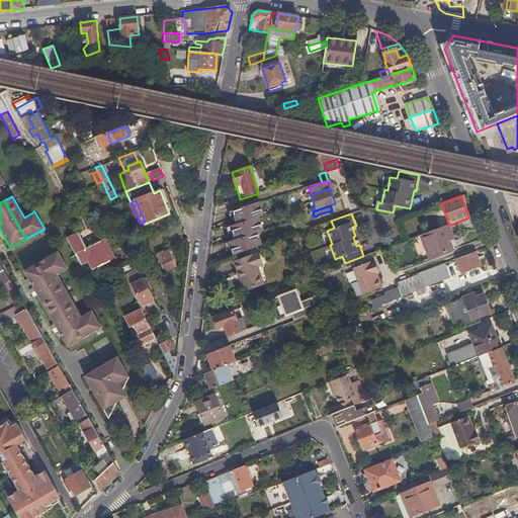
[(430,258),(454,249),(451,240),(450,237),(454,235),(450,225),(449,225),(422,235),(430,258)]
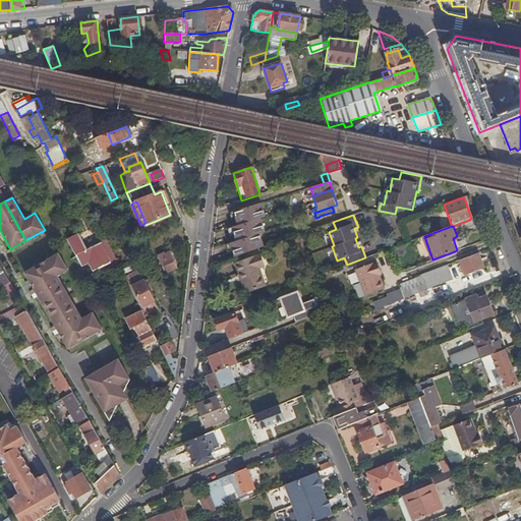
[(224,245),(228,259),(276,242),(271,229),(224,245)]
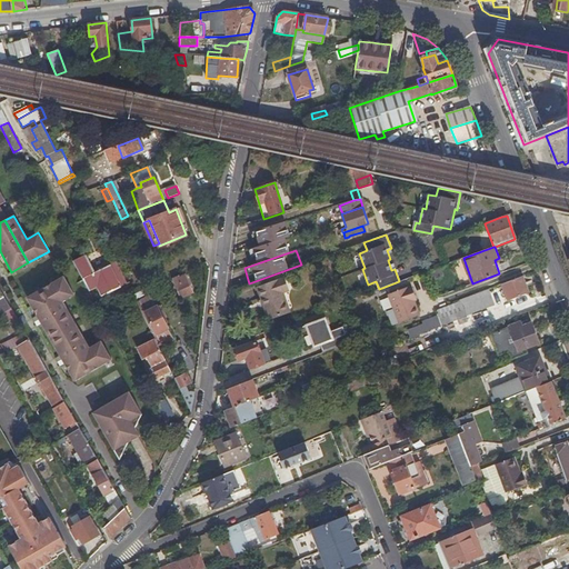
[(82,279),(89,290),(98,287),(103,296),(127,283),(117,262),(110,266),(95,272),(93,269),(89,261),(87,262),(83,260),(82,259),(73,263),(82,279)]
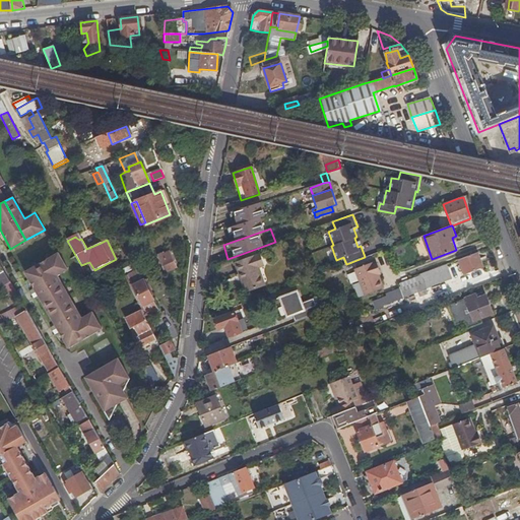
[(86,249),(101,243),(99,240),(85,246),(86,249)]
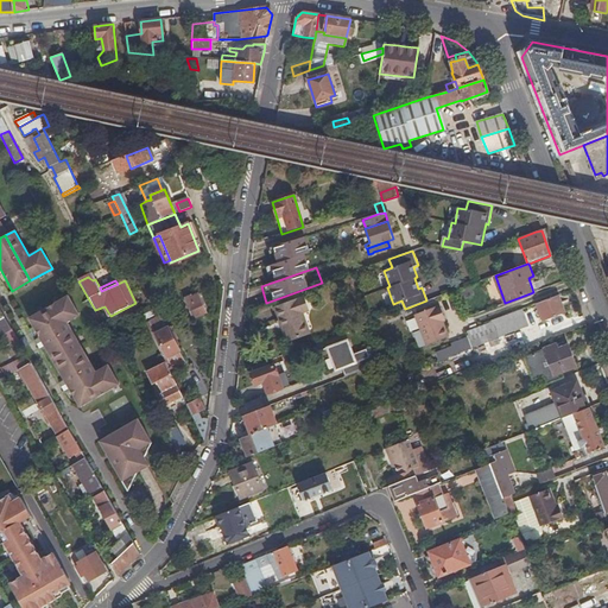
[(457,292),(460,301),(472,296),(468,287),(457,292)]
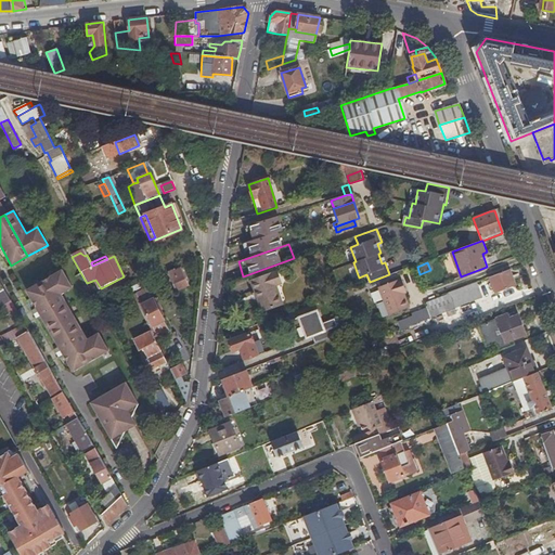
[(168,273),(176,291),(188,285),(180,269),(173,272),(173,270),(168,273)]
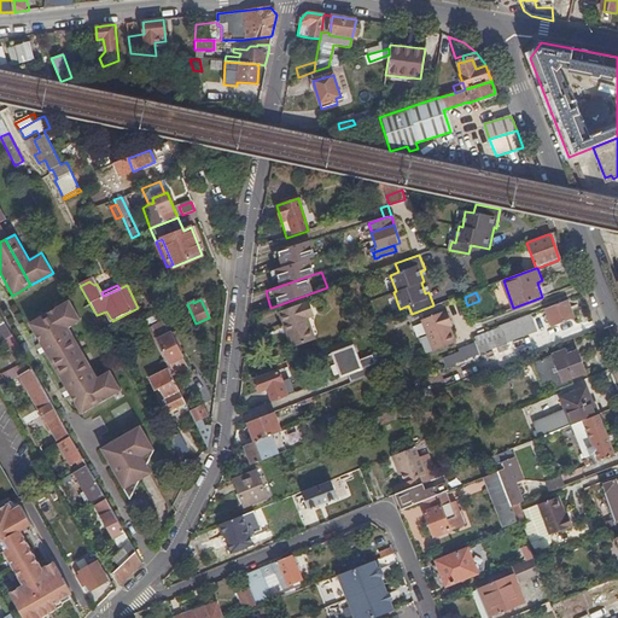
[(552,327),(575,319),(567,299),(544,308),(552,327)]
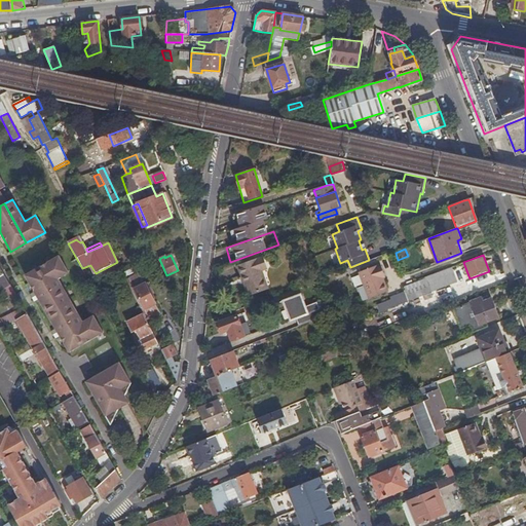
[(43,273),(64,264),(59,256),(40,267),(43,273)]
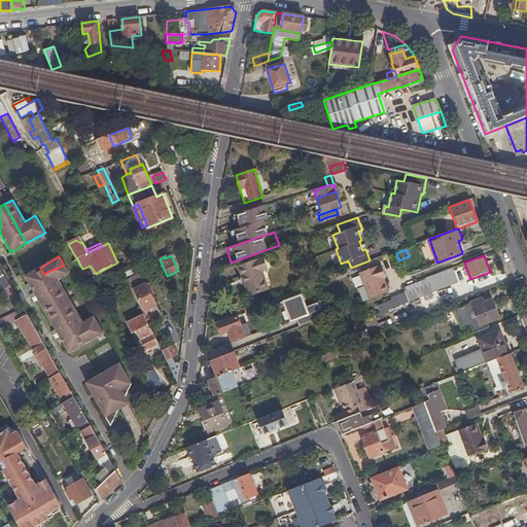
[(239,266),(248,295),(267,288),(260,271),(265,269),(260,258),(239,266)]
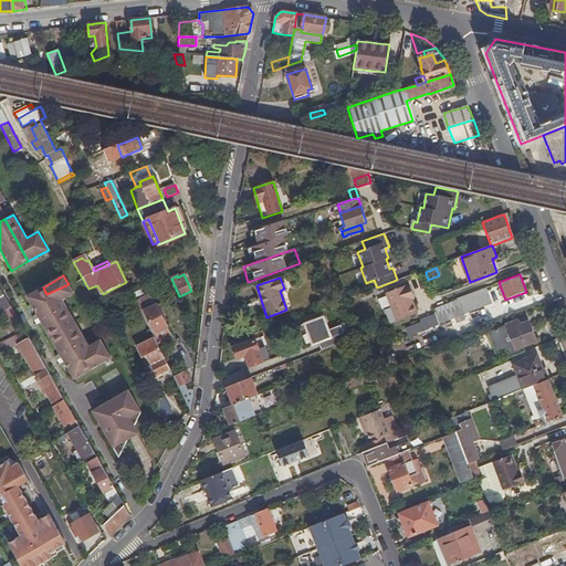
[(55,308),(56,312),(66,307),(62,300),(74,293),(69,284),(46,294),(55,308)]
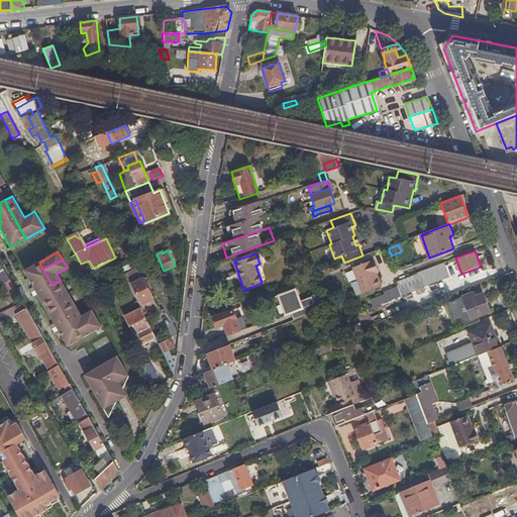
[(101,268),(105,275),(120,267),(117,260),(101,268)]
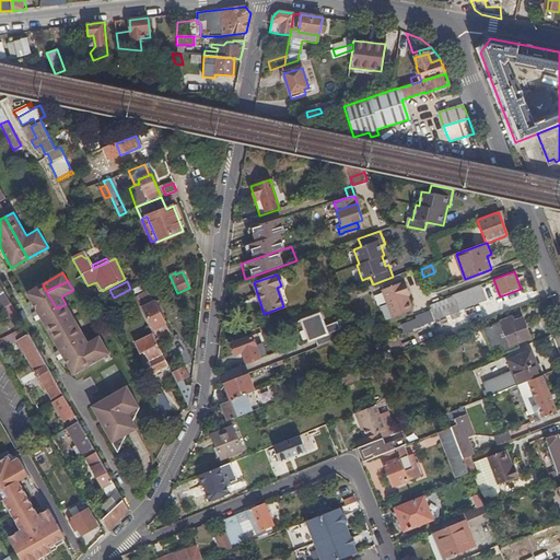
[(405,293),(407,292),(404,282),(380,291),(391,318),(411,311),(406,296),(405,293)]
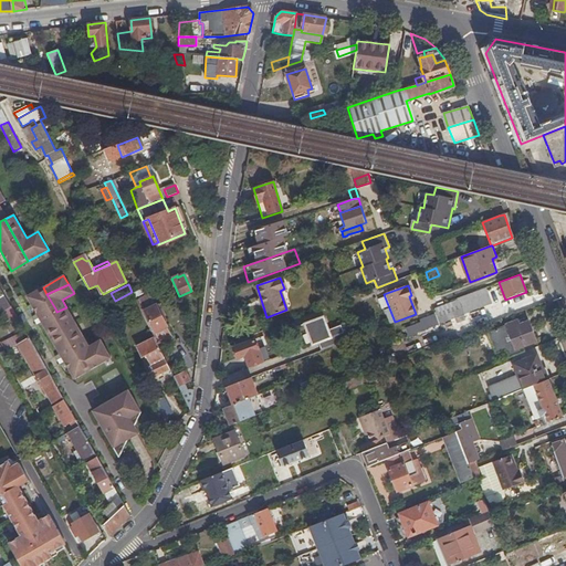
[(135,296),(142,293),(138,286),(132,289),(135,296)]
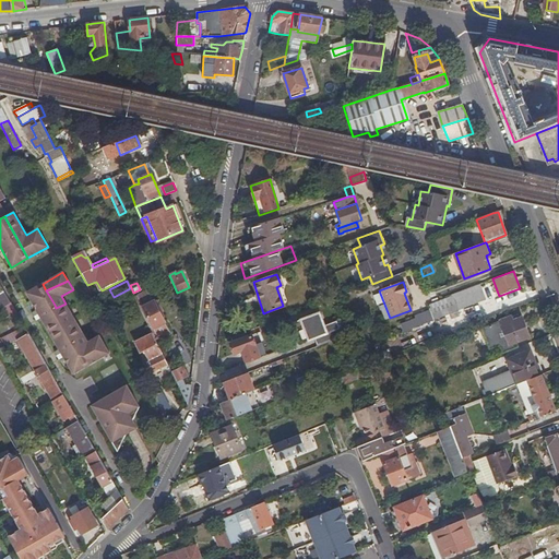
[(26,293),(38,313),(55,305),(46,290),(43,284),(26,293)]
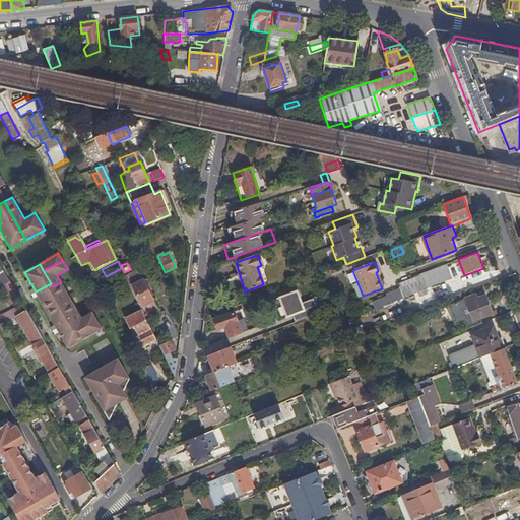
[(0,286),(9,281),(0,265),(0,286)]
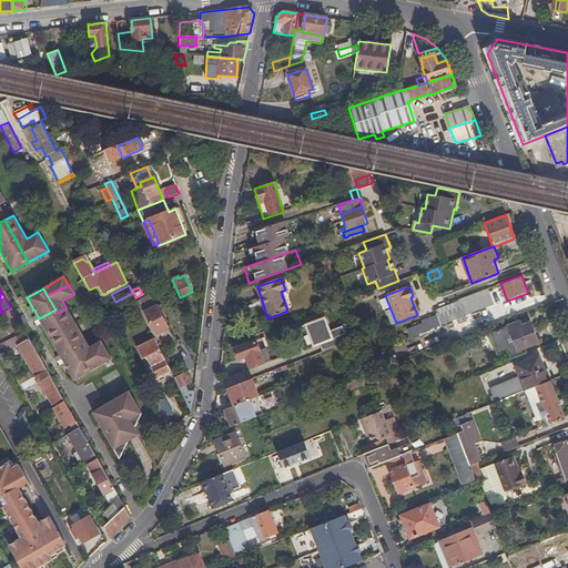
[(155,338),(158,344),(160,343),(164,341),(172,337),(156,306),(154,306),(150,296),(137,303),(151,330),(155,338)]
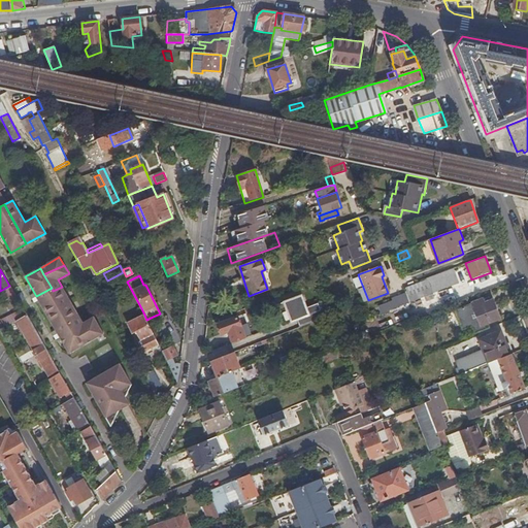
[(9,286),(0,291),(4,300),(14,294),(10,287),(9,286)]
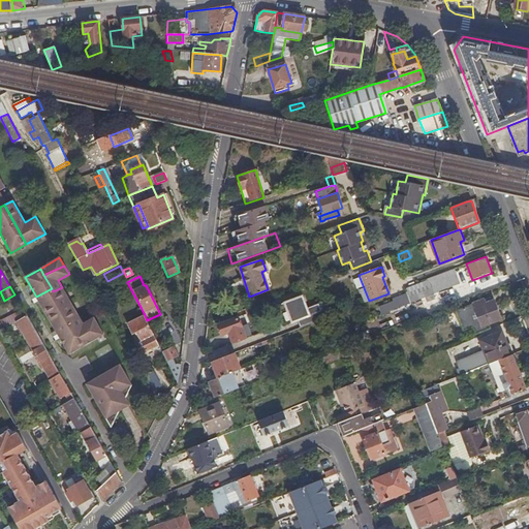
[(84,346),(97,338),(88,320),(83,323),(62,287),(53,291),(84,346)]
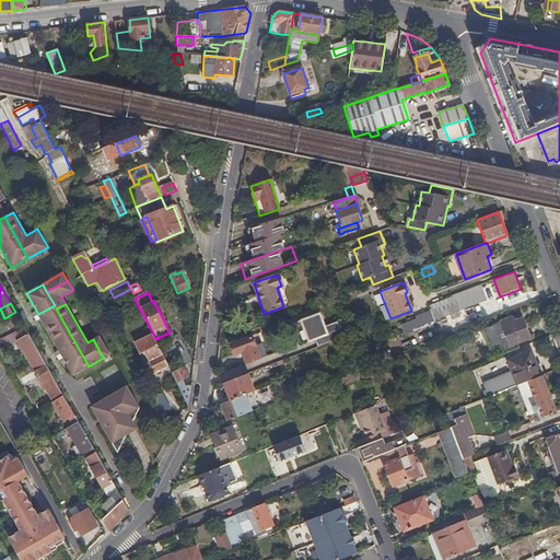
[(73,375),(89,366),(56,308),(55,305),(38,314),(73,375)]
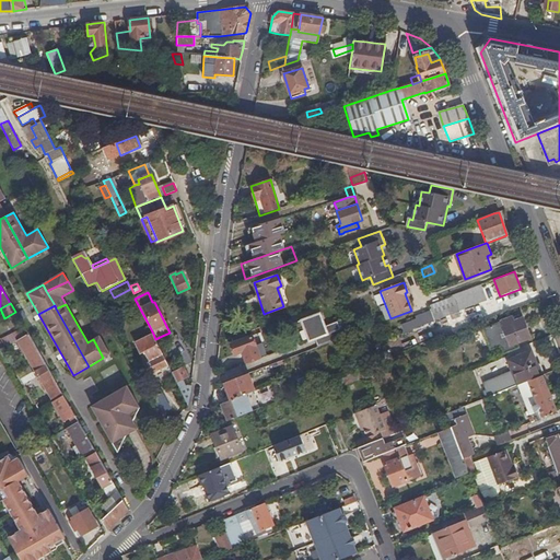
[(400,326),(403,334),(434,322),(430,312),(415,317),(416,319),(400,326)]
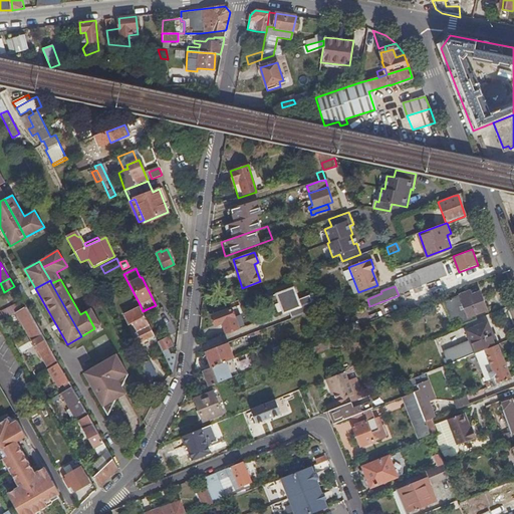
[(293,287),(268,297),(270,304),(279,301),(283,313),(288,311),(291,318),(315,309),(309,295),(298,299),(293,287)]
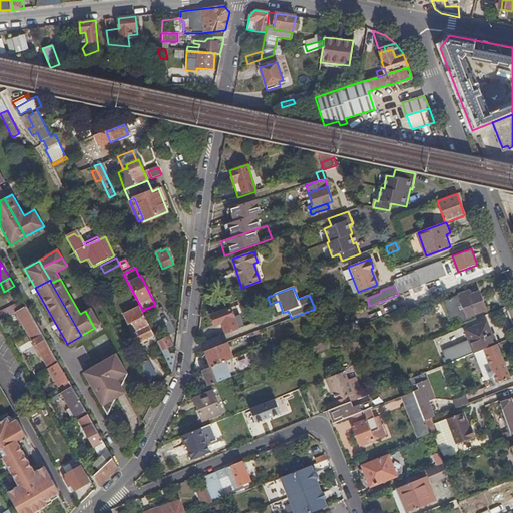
[(458,318),(461,325),(476,319),(474,314),(486,310),(478,292),(471,296),(469,292),(459,296),(459,297),(443,303),(450,322),(458,318)]
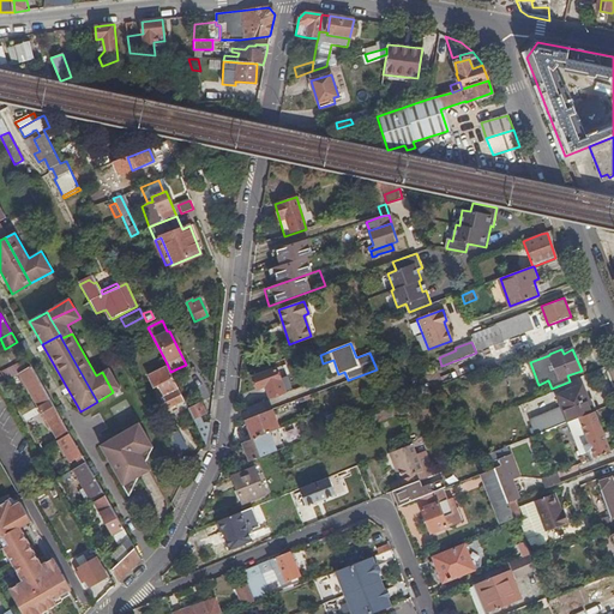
[(4,381),(19,373),(30,367),(26,360),(0,374),(4,381)]
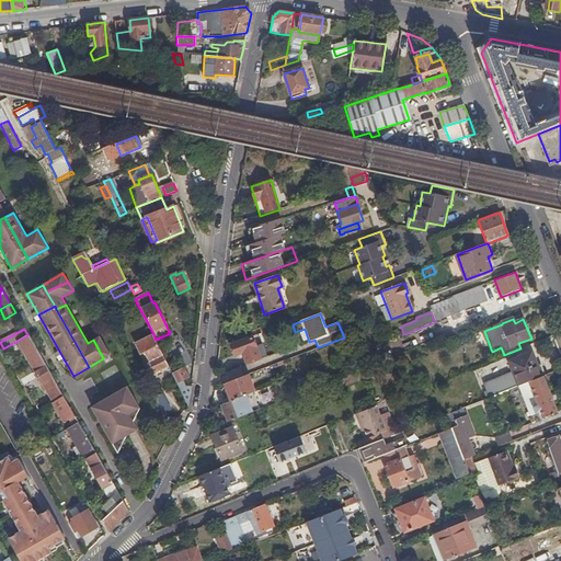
[(254,330),(231,339),(233,344),(231,345),(235,355),(242,352),(247,363),(266,355),(259,334),(256,335),(254,330)]
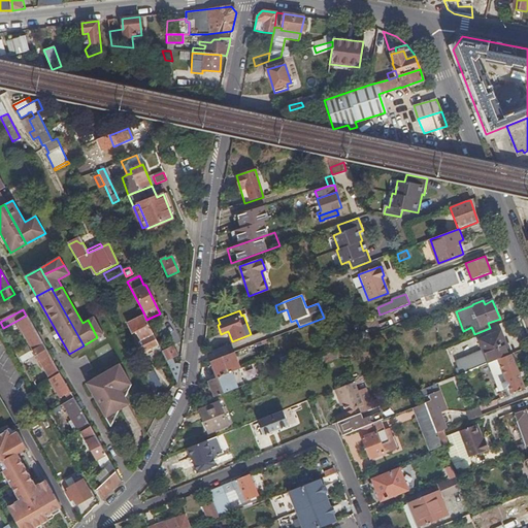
[(429,312),(419,317),(421,323),(431,320),(429,312)]
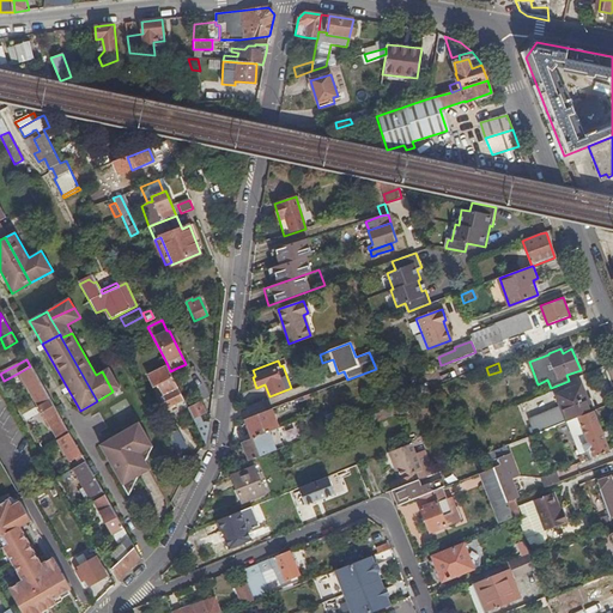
[(177,404),(184,400),(170,371),(168,365),(164,366),(147,375),(153,388),(157,386),(163,395),(161,396),(167,408),(176,404),(177,404)]
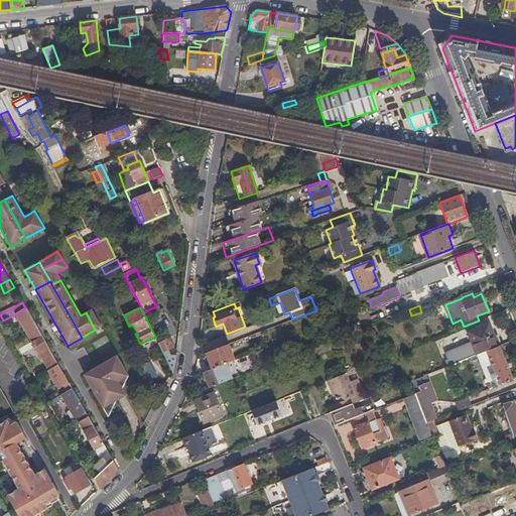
[(16,313),(32,342),(42,337),(25,308),(16,313)]
